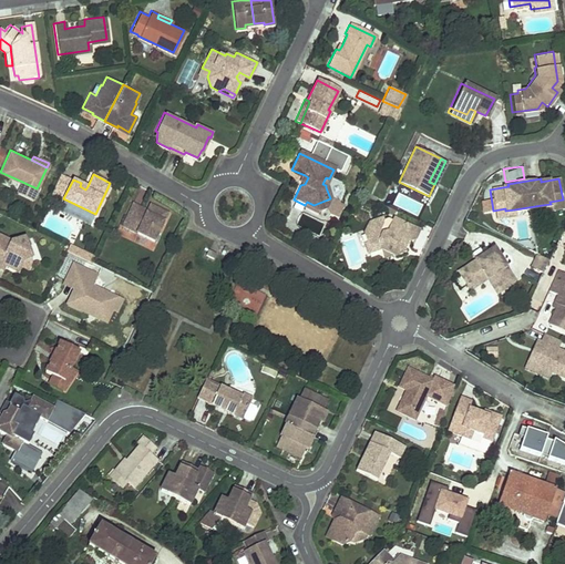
[(37,188),(20,181),(18,185),(34,193),(37,188)]
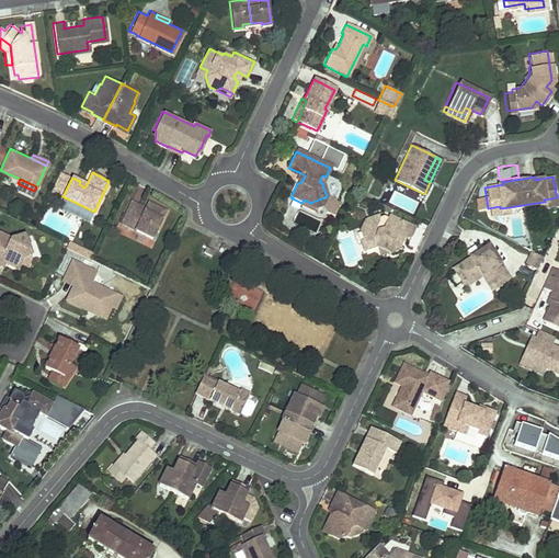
[(389,197),(411,209),(415,201),(395,189),(389,197)]
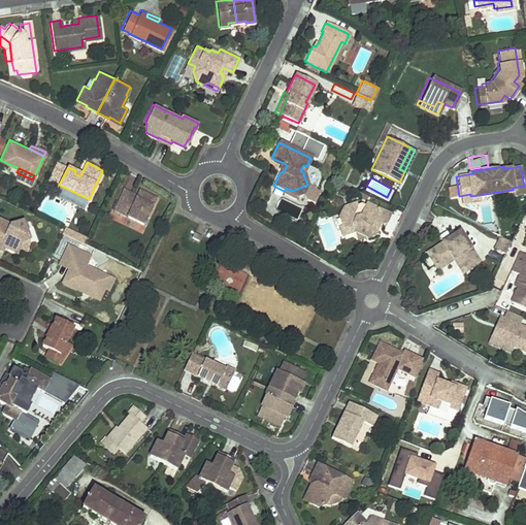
[(286,188),(284,191),(296,197),(303,194),(307,185),(292,191),(286,188)]
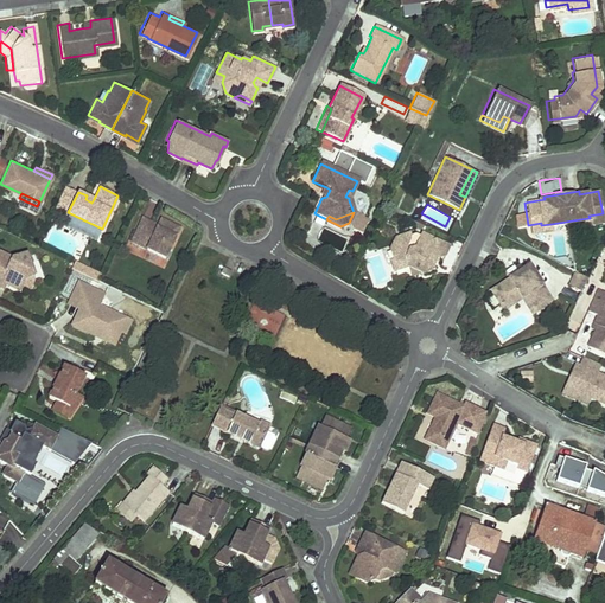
[(588,216),(590,218),(580,219),(581,224),(603,222),(603,213),(588,216)]
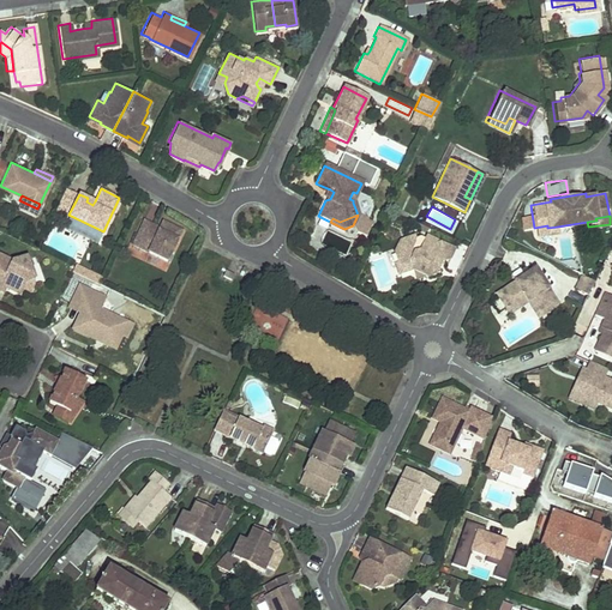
[(153,223),(144,219),(132,243),(167,259),(181,229),(162,221),(160,227),(159,229),(151,227),(153,223)]
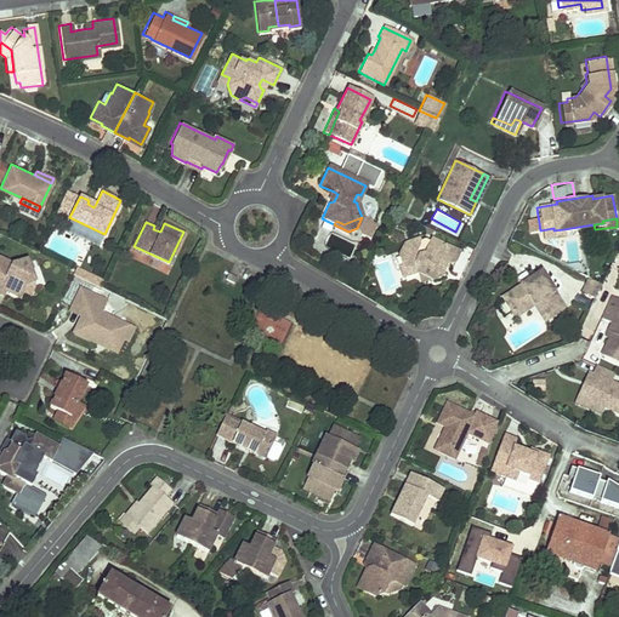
[(47,245),(67,251),(71,238),(51,232),(47,245)]
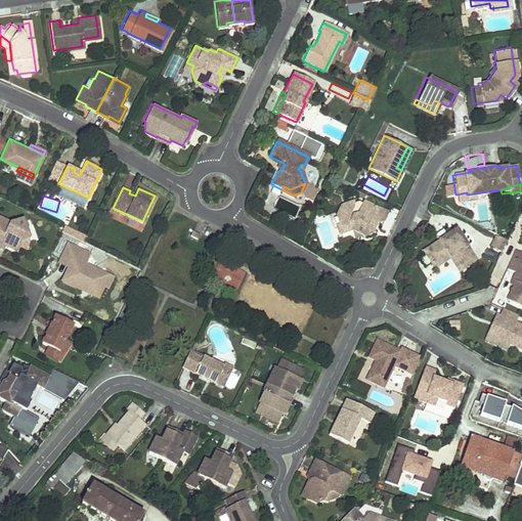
[(373,228),(375,224),(380,226),(386,213),(362,202),(360,205),(356,203),(353,204),(352,202),(340,206),(342,211),(337,213),(335,216),(339,227),(348,224),(351,230),(359,227),(363,236),(374,232),(373,228)]
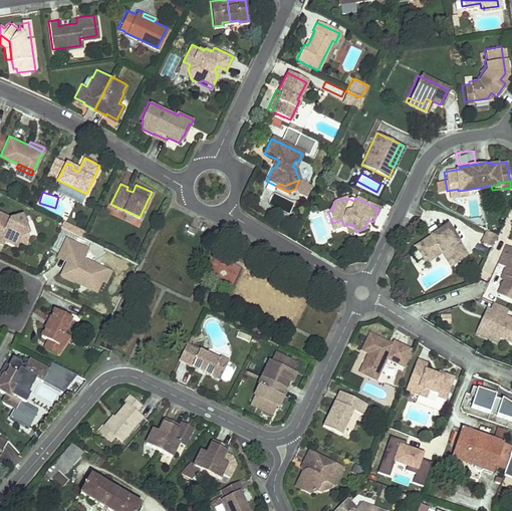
[(12,219),(0,213),(0,242),(2,239),(5,240),(17,246),(19,242),(22,236),(29,234),(23,216),(12,219)]
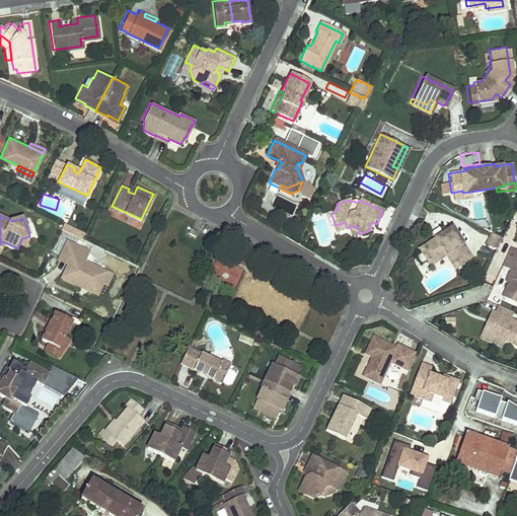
[(345,222),(336,225),(339,232),(348,228),(345,222)]
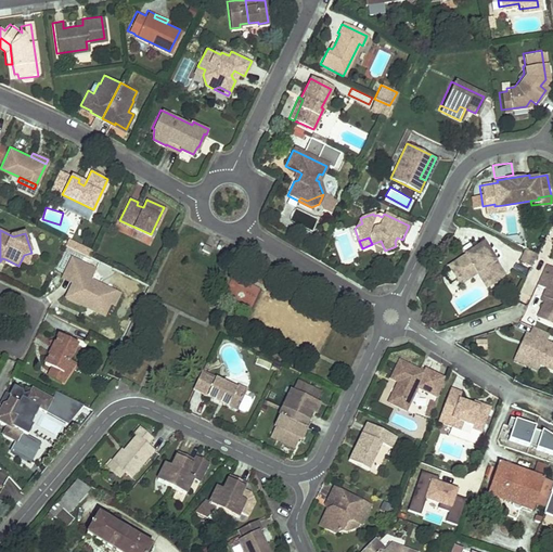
[(203,241),(201,247),(208,252),(211,245),(203,241)]
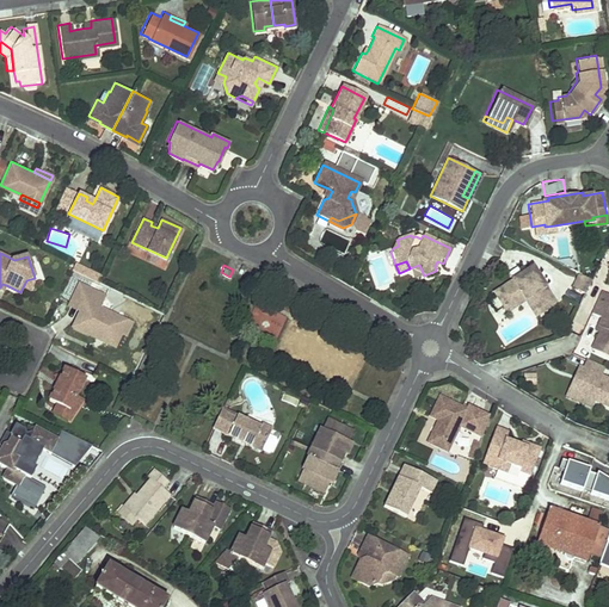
[(419,265),(410,268),(424,276),(419,265)]
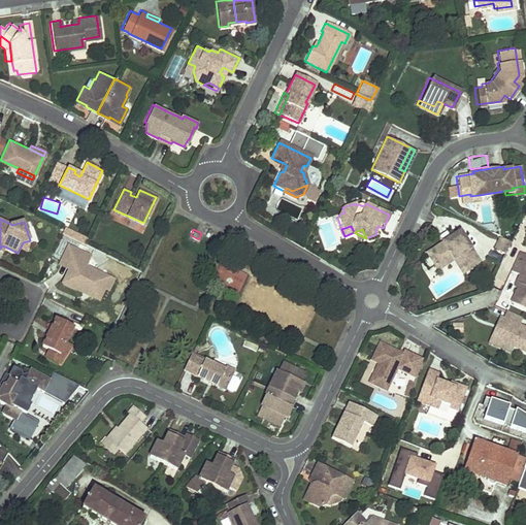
[(480,263),(458,231),(448,237),(449,240),(442,244),(441,242),(424,253),(434,267),(450,256),(452,259),(457,256),(466,271),(480,263)]
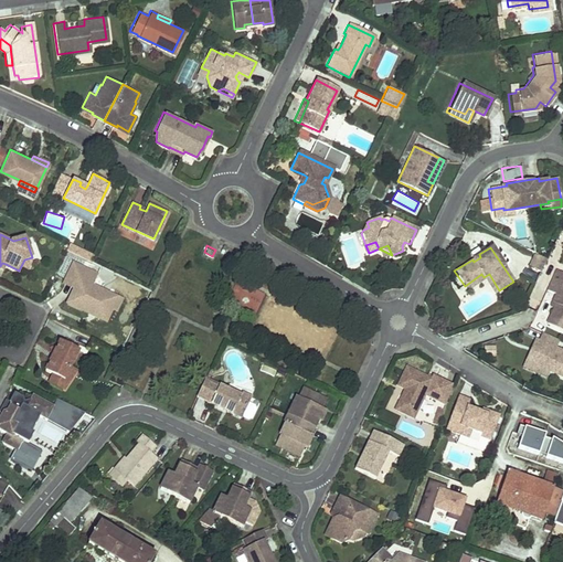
[(530,266),(540,271),(543,264),(545,258),(535,254),(530,266)]
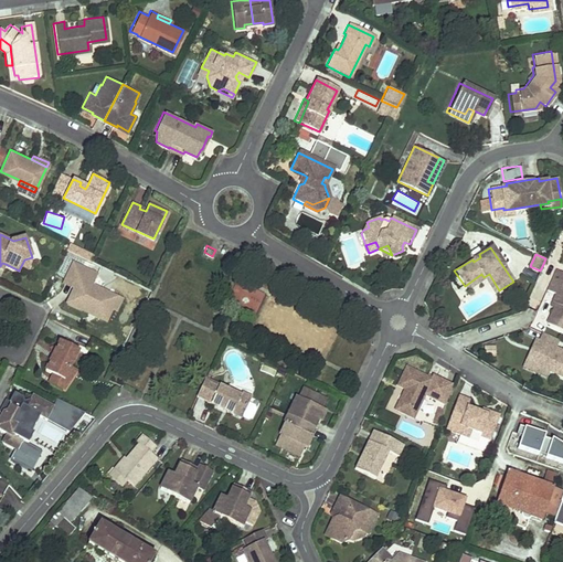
[(24,260),(21,266),(29,269),(33,261),(32,257),(24,260)]
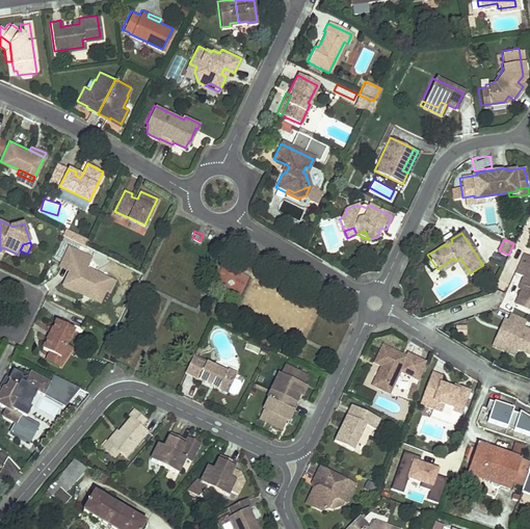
[(85,253),(70,245),(63,260),(72,264),(73,268),(70,269),(63,283),(82,292),(84,289),(90,292),(91,296),(100,300),(106,288),(101,285),(105,275),(87,267),(90,260),(83,257),(85,253)]
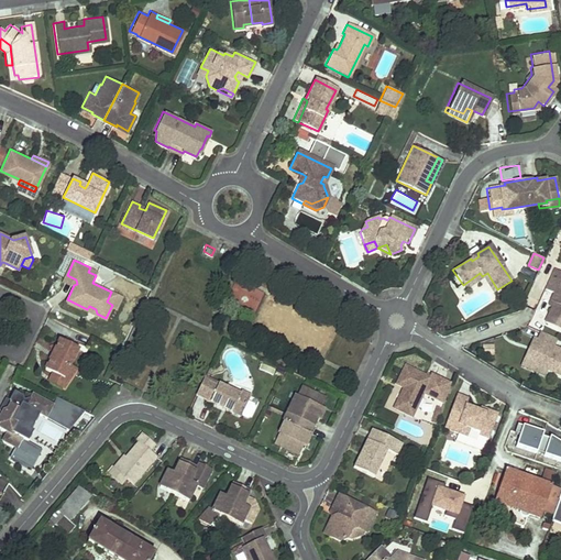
[(560,282),(560,281),(560,277),(560,272),(553,268),(545,288),(554,294),(548,306),(551,307),(543,322),(560,330),(560,282)]
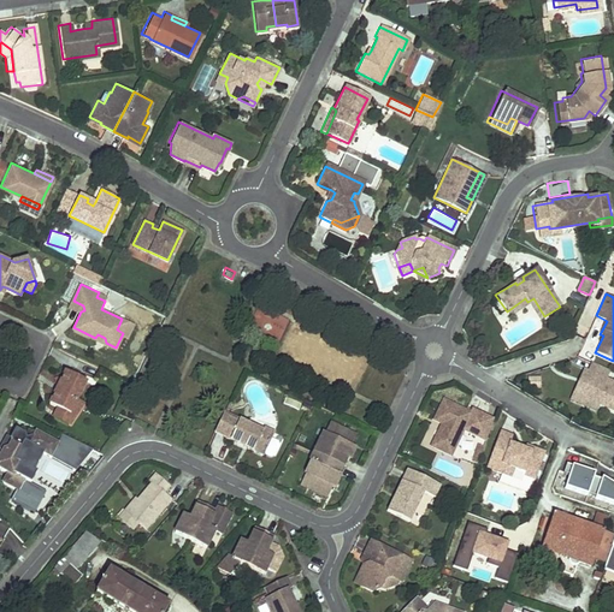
[(525,298),(507,312),(508,314),(527,302),(525,298)]
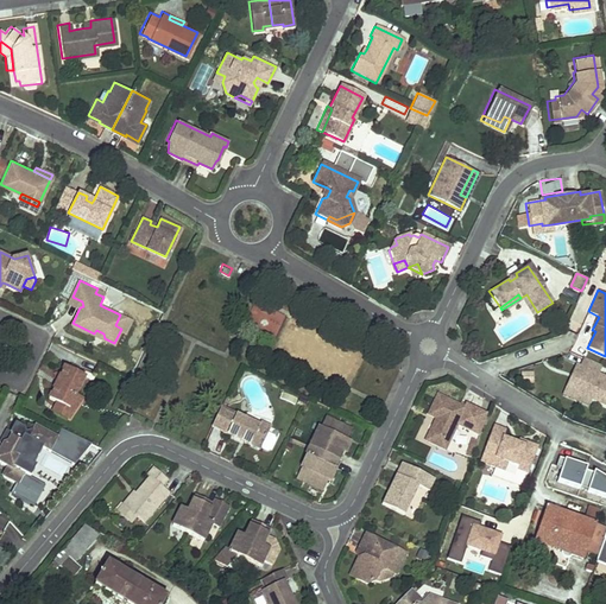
[(526,294),(521,298),(532,315),(537,312),(526,294)]
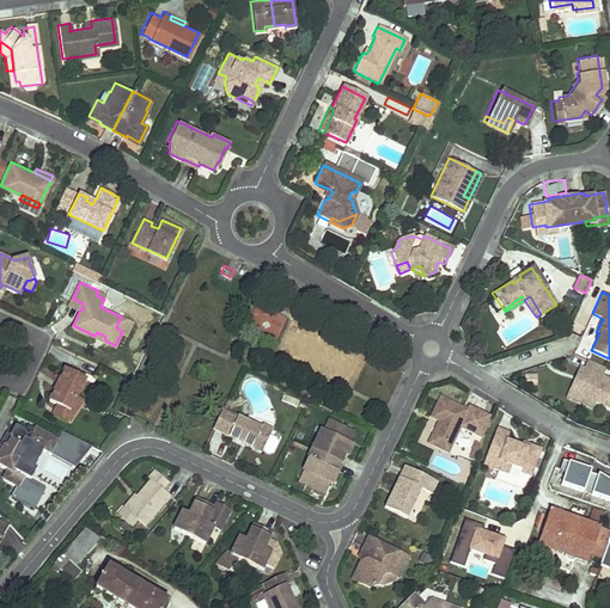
[(83,304),(73,299),(71,305),(80,309),(84,308),(83,304)]
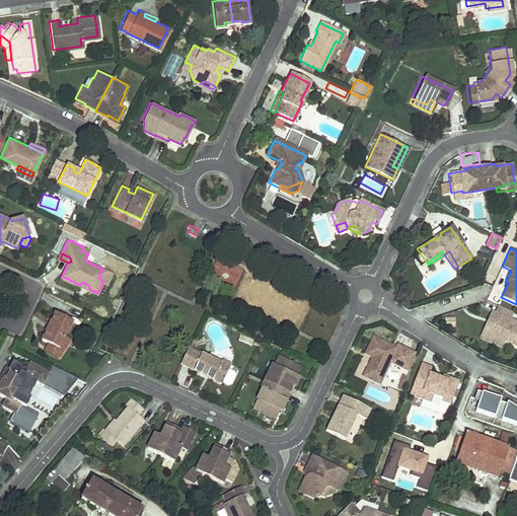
[(112,274),(102,269),(98,278),(103,281),(107,282),(112,274)]
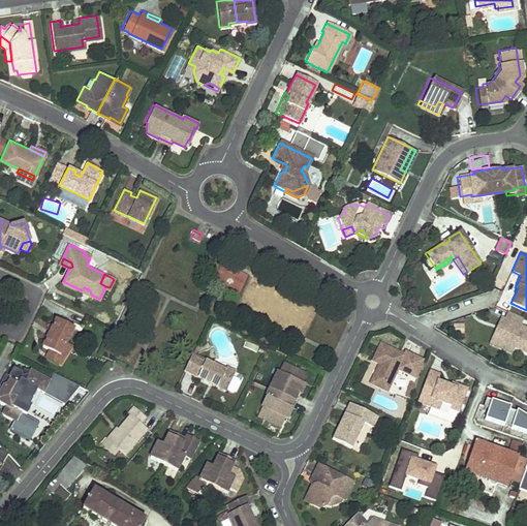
[(506,311),(502,318),(506,320),(497,339),(513,346),(526,352),(526,329),(519,326),(522,318),(506,311)]
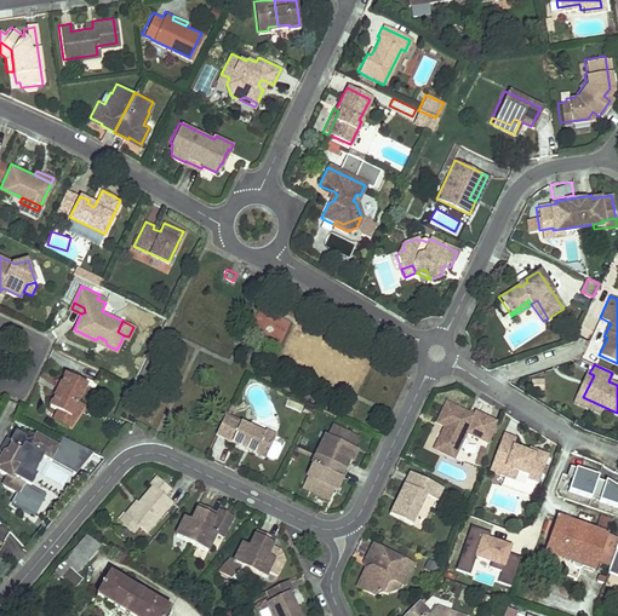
[(70,376),(79,380),(81,374),(73,369),(70,376)]
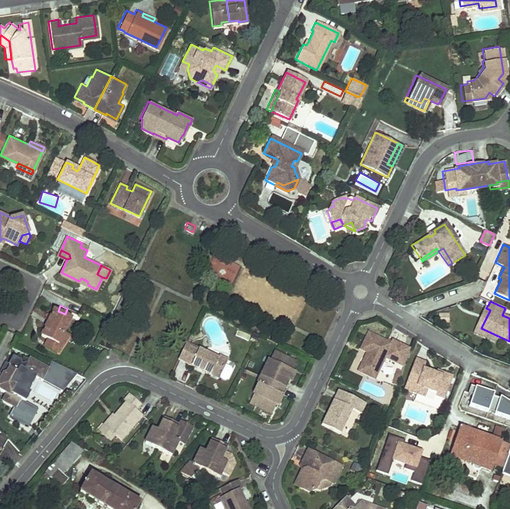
[(484,307),(473,331),(494,340),(496,335),(481,328),(490,310),(486,308),(484,307)]
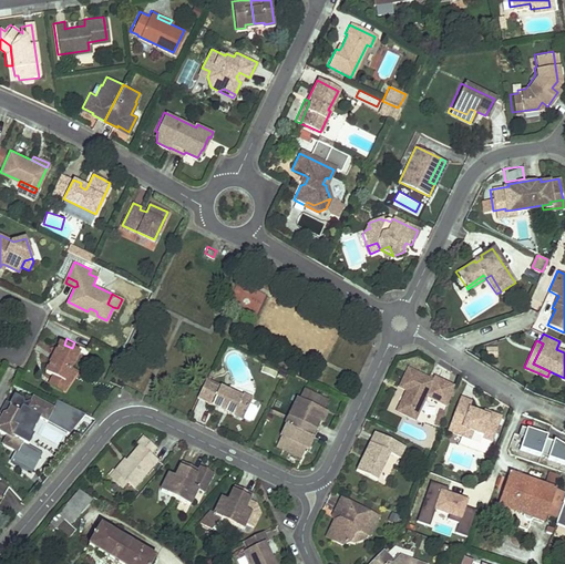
[(64,345),(60,342),(44,372),(51,375),(64,381),(71,368),(79,351),(72,348),(64,345)]
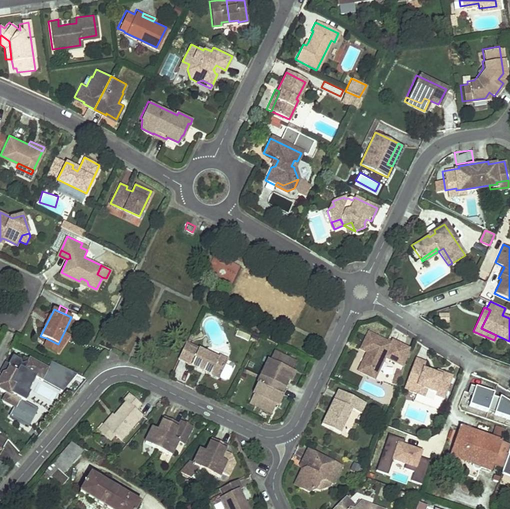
[(58,344),(46,338),(42,346),(61,355),(71,336),(64,332),(58,344)]
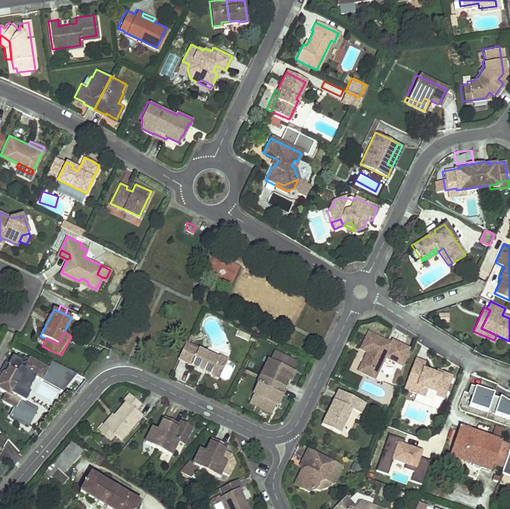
[(392,344),(369,333),(360,349),(368,352),(370,353),(368,356),(366,355),(358,371),(375,379),(392,344)]
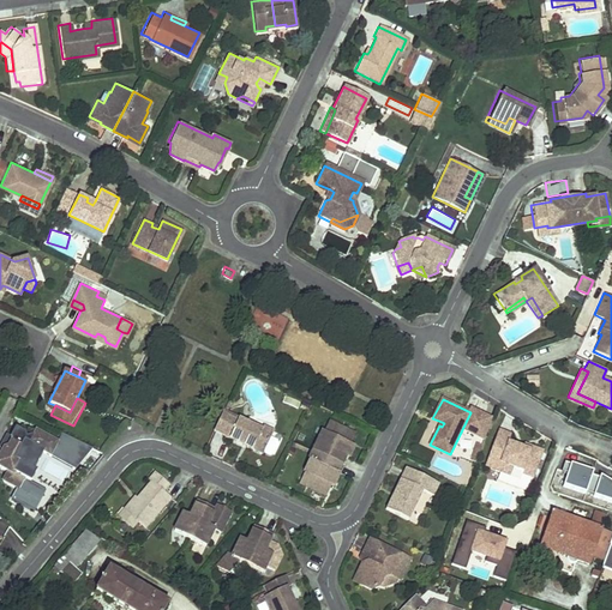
[(223,410),(214,430),(262,454),(270,436),(261,432),(262,429),(223,410)]
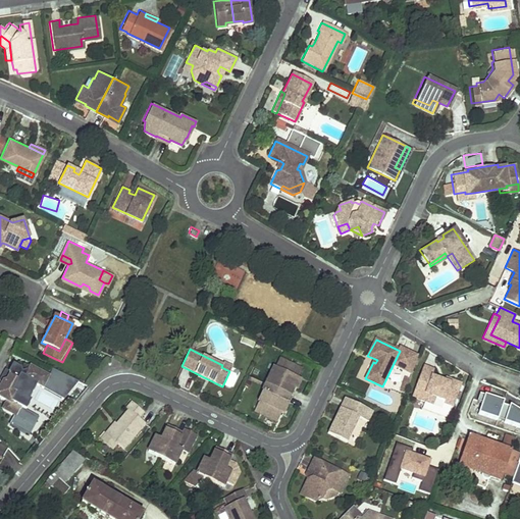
[(303,369),(279,358),(275,368),(273,367),(258,400),(259,401),(255,411),(277,422),(281,414),(279,414),(281,411),(286,413),(290,404),(288,403),(294,388),(296,390),(301,380),(297,378),(298,376),(300,376),(303,369)]
